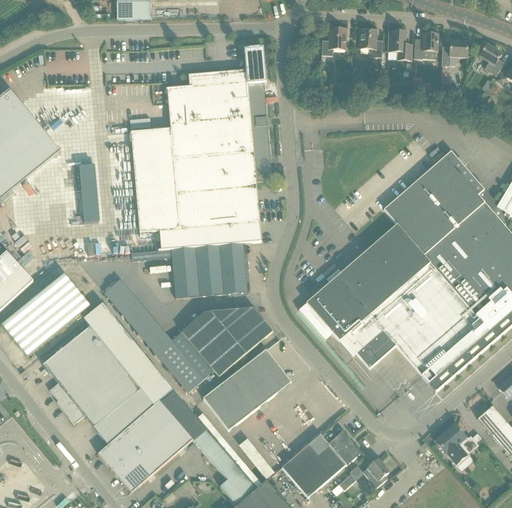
[(116,0),(117,18),(149,17),(149,0),(116,0)]
